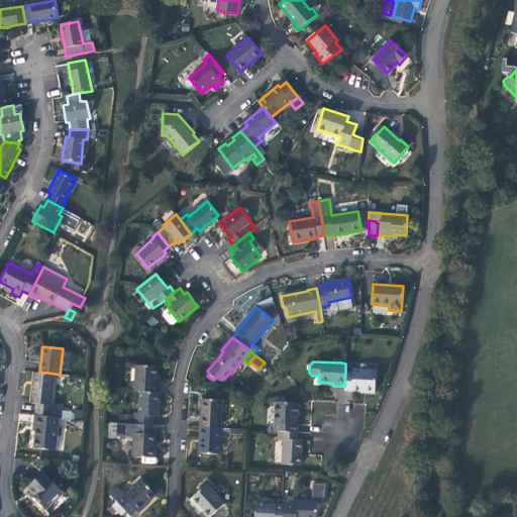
[(136,365),(134,391),(139,391),(158,392),(158,383),(157,383),(158,366),(136,365)]
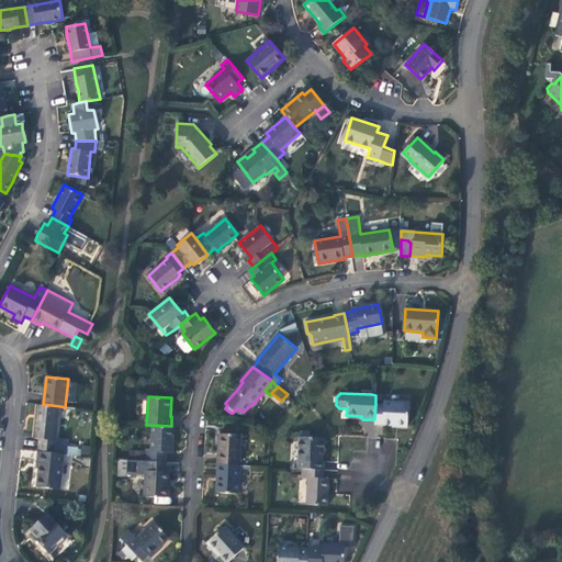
[(374,419),(374,424),(397,424),(397,425),(407,426),(409,403),(383,401),(383,405),(375,405),(374,419)]
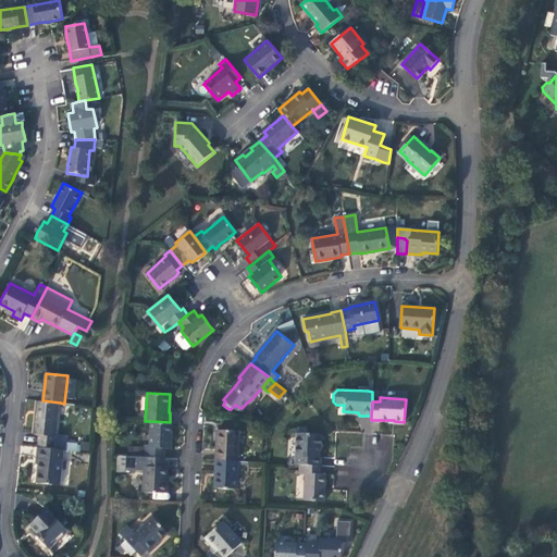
[(39,434),(37,446),(63,449),(65,449),(66,437),(56,436),(60,403),(42,400),(38,400),(34,434),(39,434)]
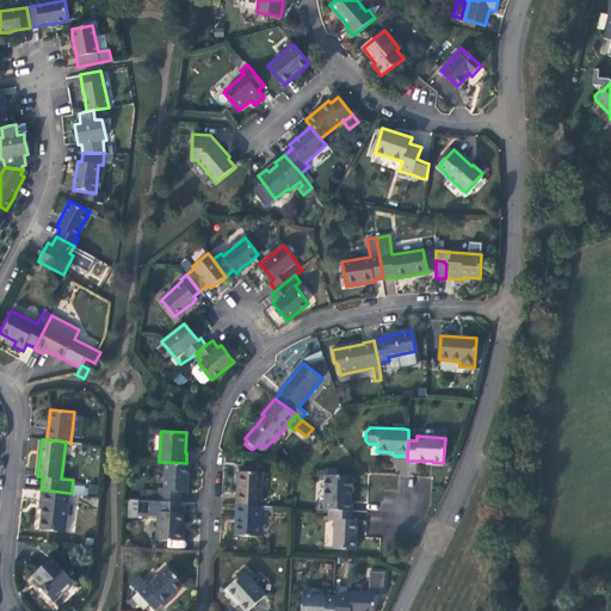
[(187,493),(190,463),(186,463),(165,462),(164,489),(148,489),(147,500),(180,501),(181,492),(187,493)]
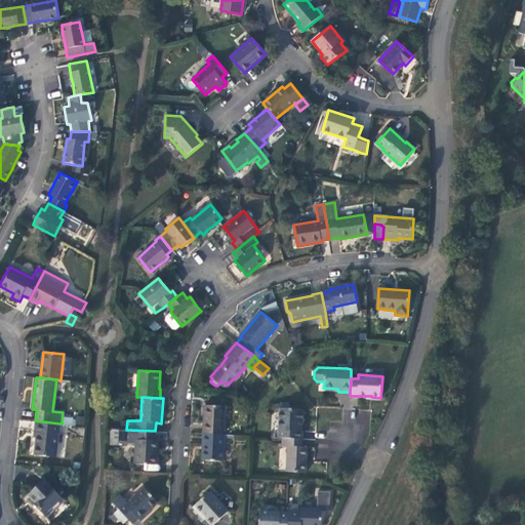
[(282,437),(303,438),(303,432),(300,431),(300,423),(303,423),(304,409),(288,409),(289,403),(280,403),(279,437),(282,437)]
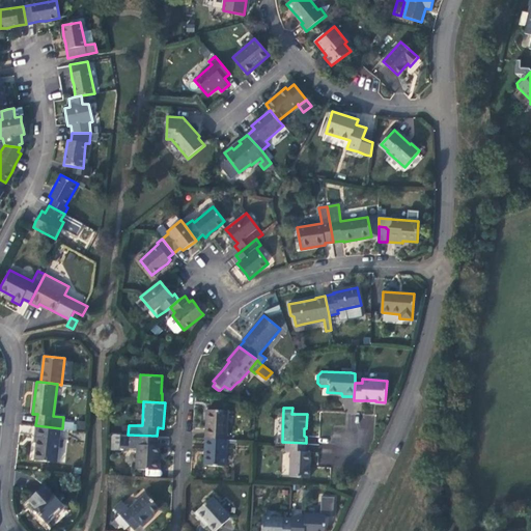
[(207,410),(205,438),(226,439),(228,411),(207,410)]
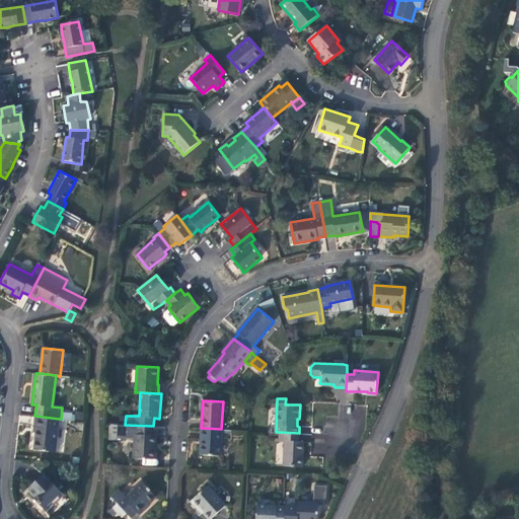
[(59,419),(34,416),(33,426),(36,426),(33,450),(56,452),(59,419)]
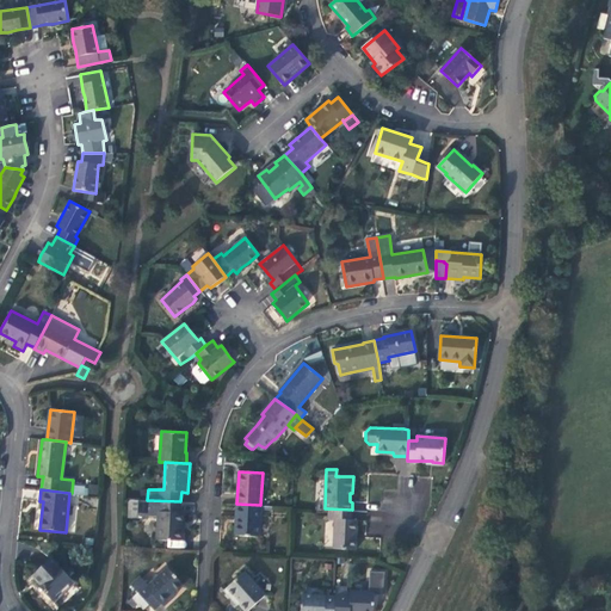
[(180,512),(180,501),(147,500),(140,500),(140,514),(158,514),(156,538),(184,541),(185,529),(183,529),(184,512),(180,512)]
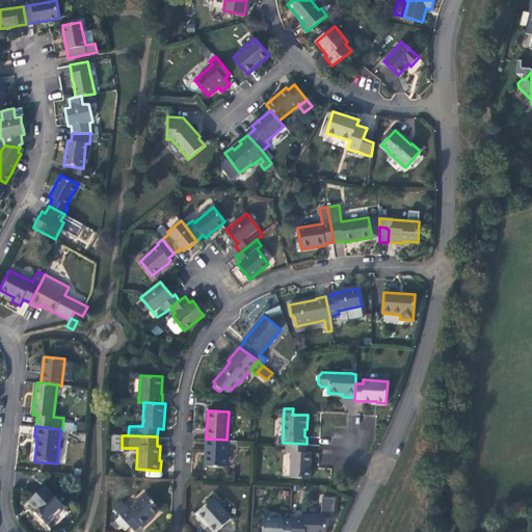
[(227,440),(206,439),(205,466),(225,467),(227,440)]
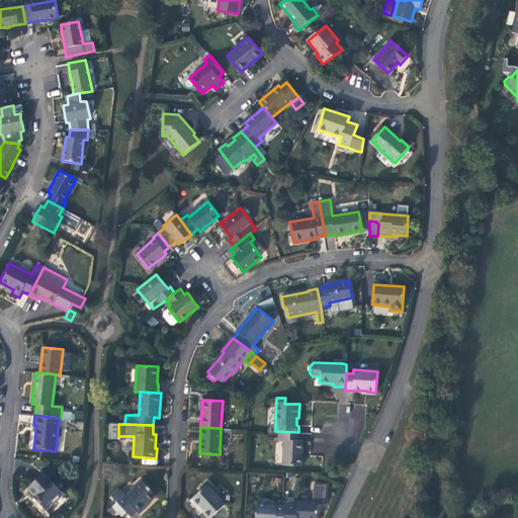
[(298,441),(298,432),(278,431),(278,440),(283,441),(282,465),(301,466),(304,441),(298,441)]
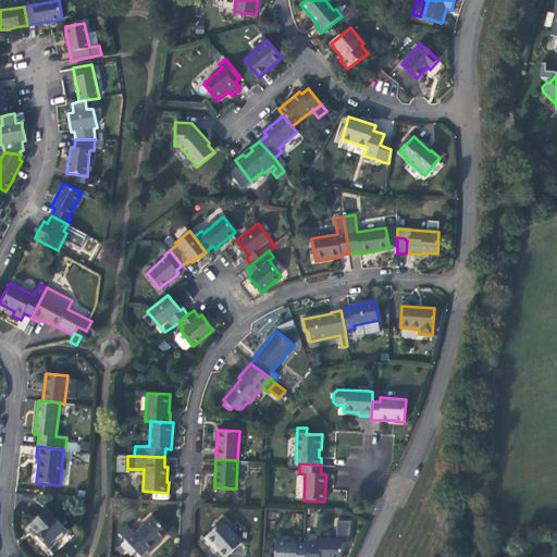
[(69,530),(47,507),(31,523),(38,532),(39,531),(44,535),(41,539),(50,548),(69,530)]
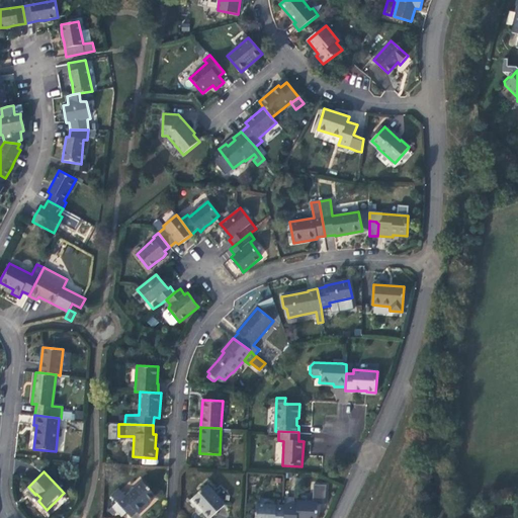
[(117,502),(112,506),(117,511),(120,514),(125,510),(131,516),(137,512),(139,513),(146,508),(145,506),(156,496),(143,481),(125,496),(119,489),(111,496),(115,500),(117,502)]
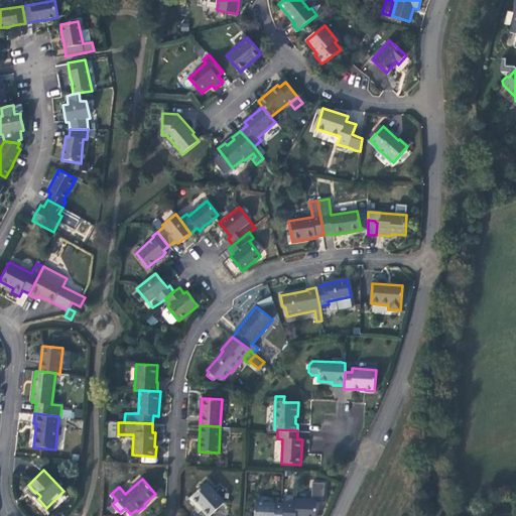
[(311,482),(310,496),(325,497),(326,483),(311,482)]
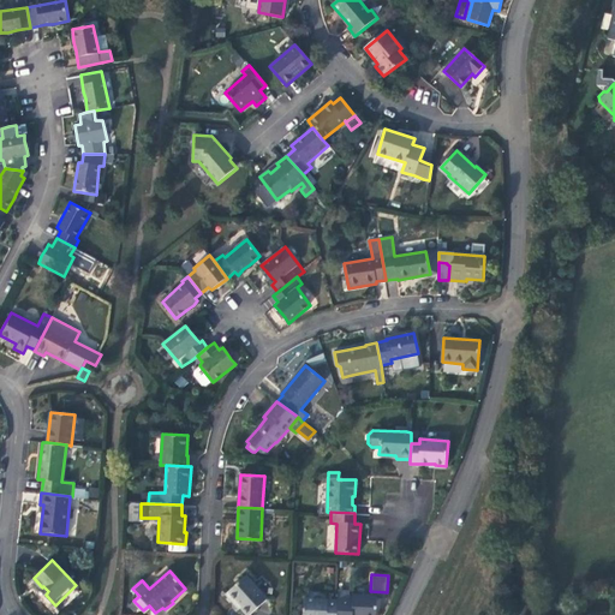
[(248,614),(267,599),(246,575),(227,593),(236,604),(238,602),(248,614)]
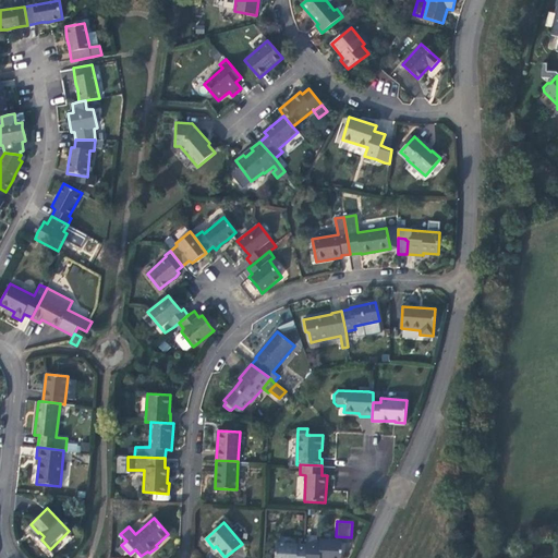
[(306,544),(305,557),(341,557),(342,542),(317,540),(317,536),(307,536),(306,544)]
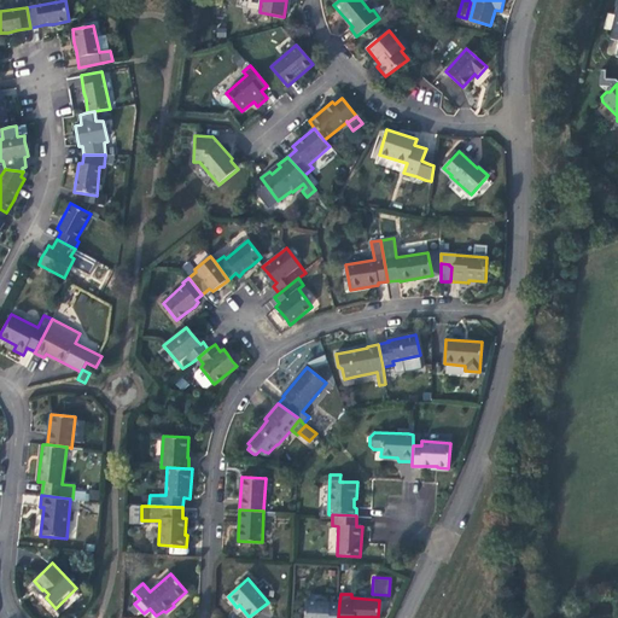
[(338,617),(339,602),(307,601),(304,617),(338,617)]
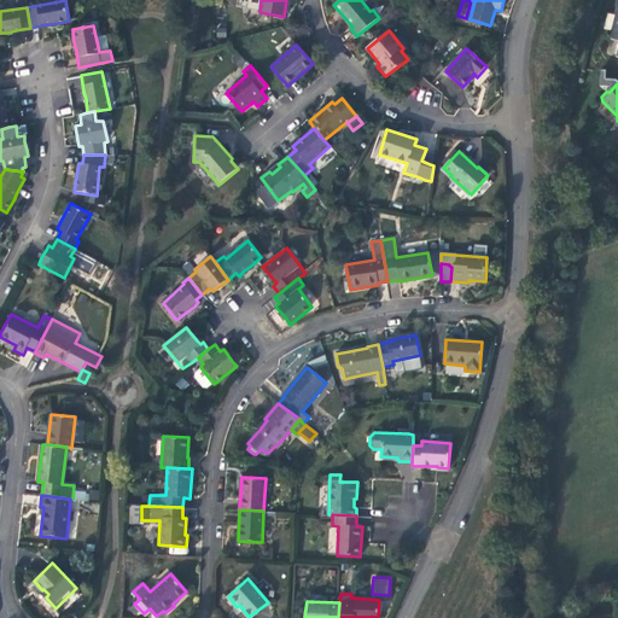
[(140,610),(134,604),(129,610),(134,616),(140,610)]
